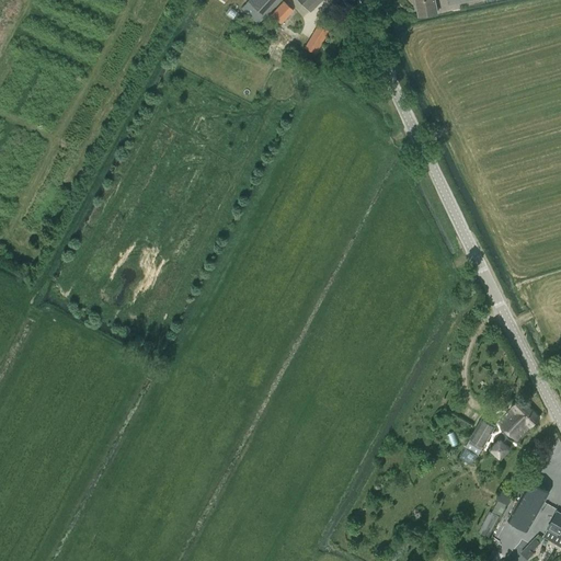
[(279,0),(249,0),(241,9),(258,24),(279,0)]
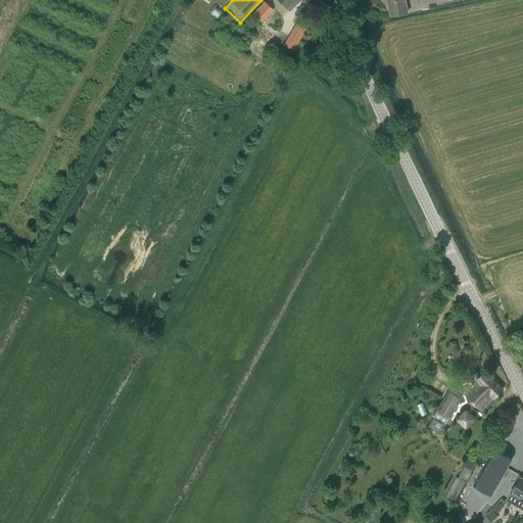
[(278,0),(289,11),(300,0),(278,0)]
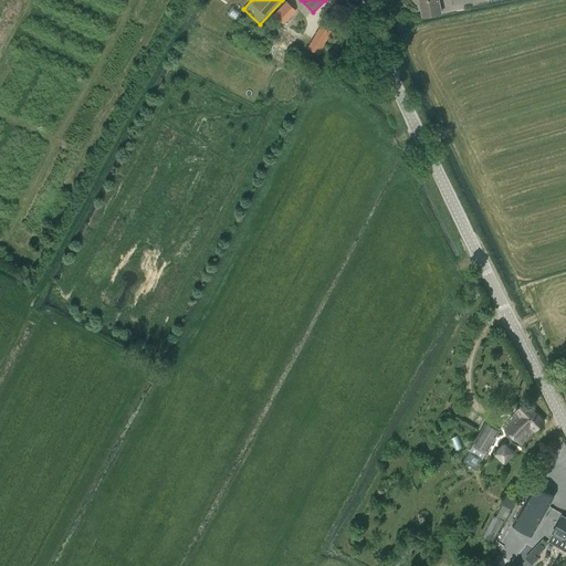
[(452,0),(453,4),(477,0),(419,0),(422,11),(440,8),(438,0),(452,0)]
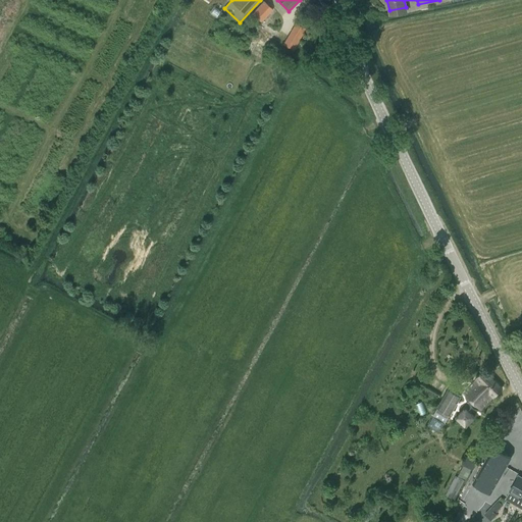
[(253,14),(261,22),(273,9),(264,1),(253,14)]
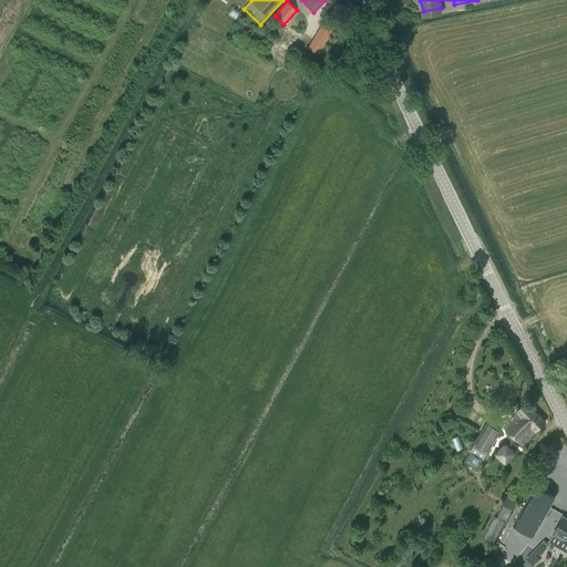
[(319,54),(332,31),(322,24),(308,48),(319,54)]
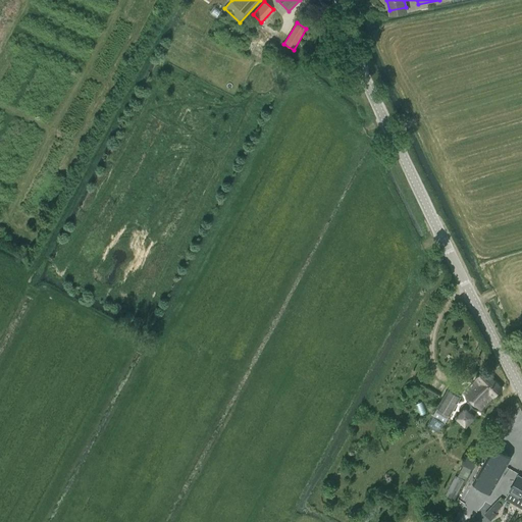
[(493,397),(502,388),(483,370),(475,378),(477,379),(464,394),(480,409),(492,396),(493,397)]
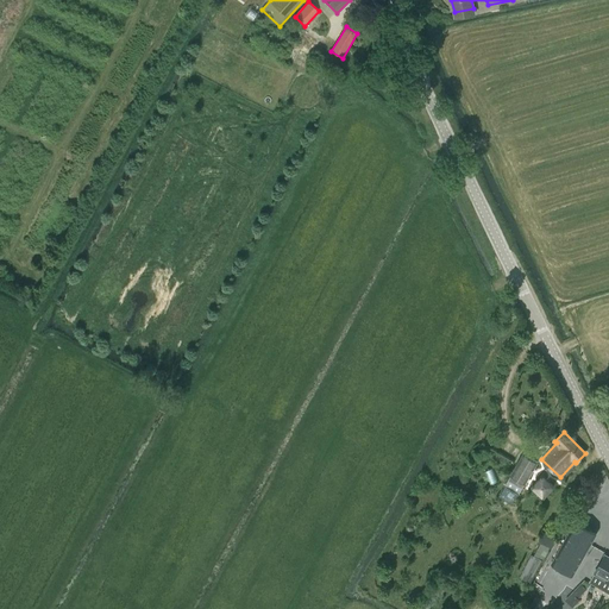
[(506,485),(500,497),(512,504),(519,493),(519,494),(538,462),(523,453),(504,485),(506,485)]
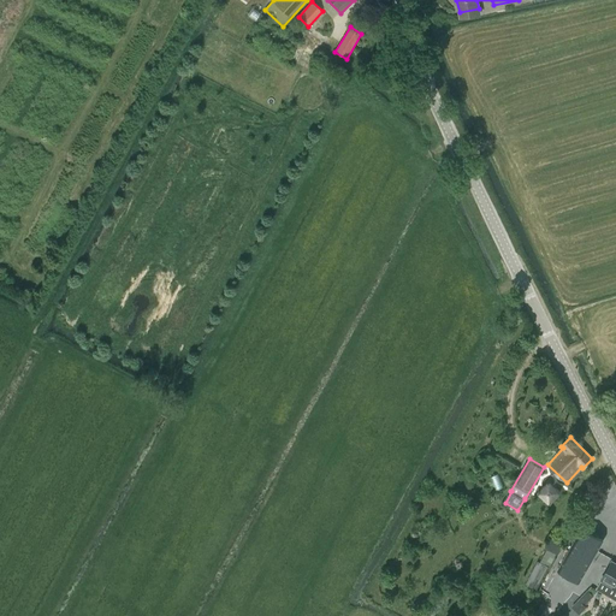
[(496,489),(504,486),(501,473),(492,477),(496,489)]
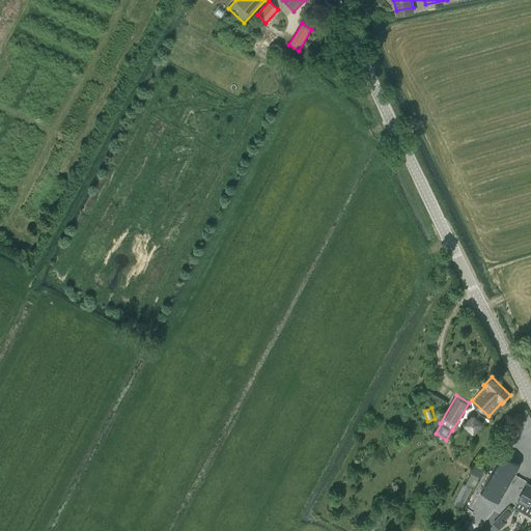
[(464,424),(475,434),(484,423),(474,414),(464,424)]
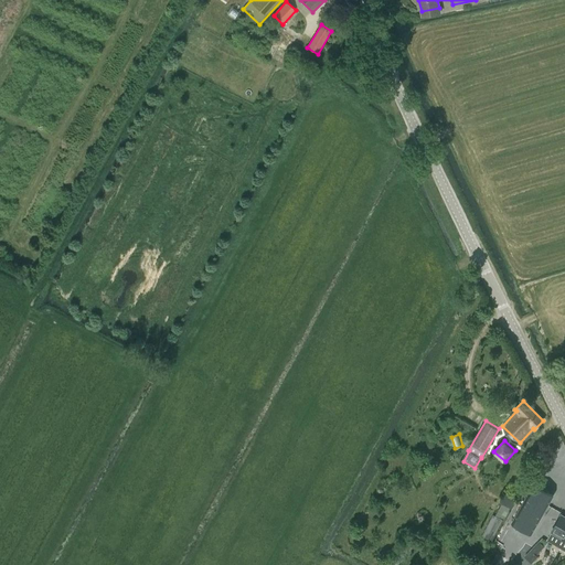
[(553,496),(534,484),(512,523),(531,534),(553,496)]
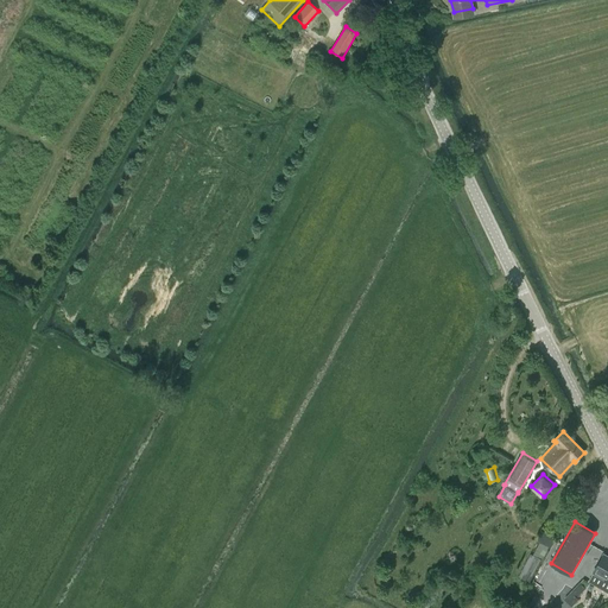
[(545,530),(539,542),(551,548),(557,536),(545,530)]
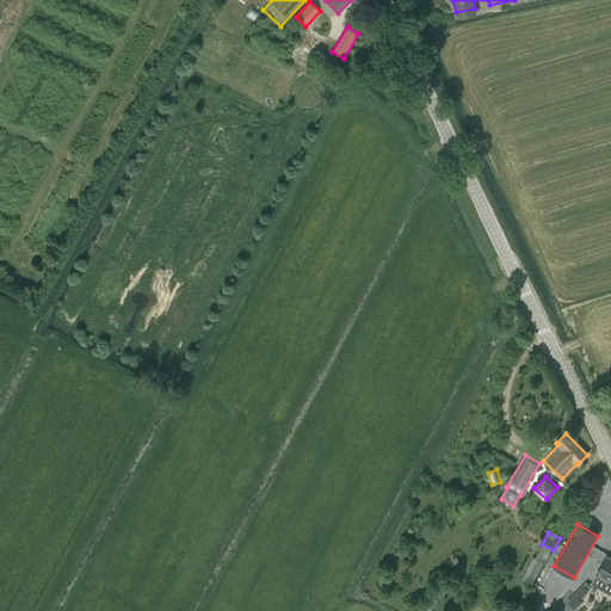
[(532,585),(544,561),(536,557),(534,556),(522,579),(532,585)]
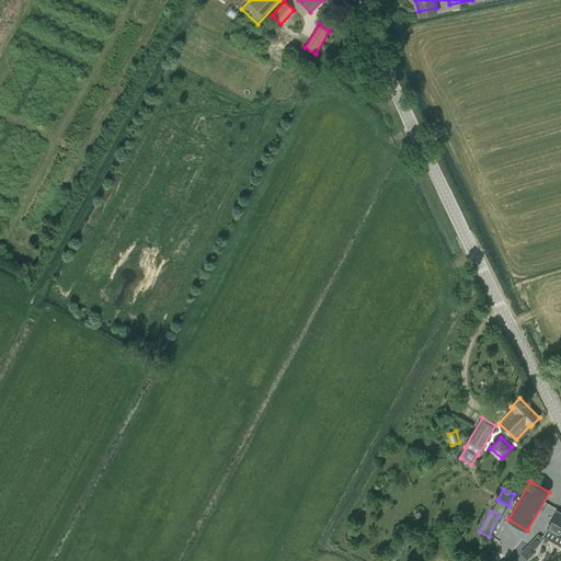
[(560,515),(557,513),(558,512),(557,512),(548,528),(560,536),(560,515)]
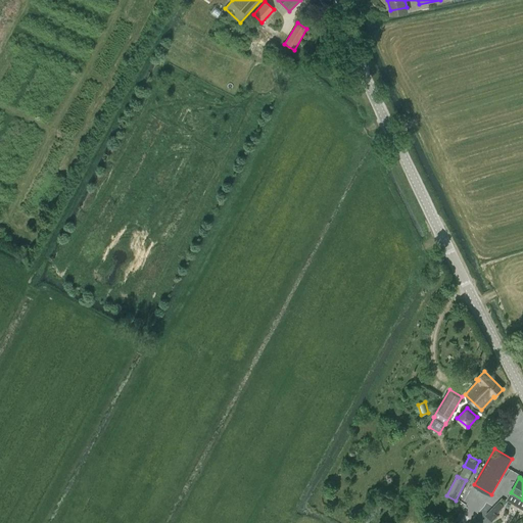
[(492,522),(498,516),(491,510),(485,515),(492,522)]
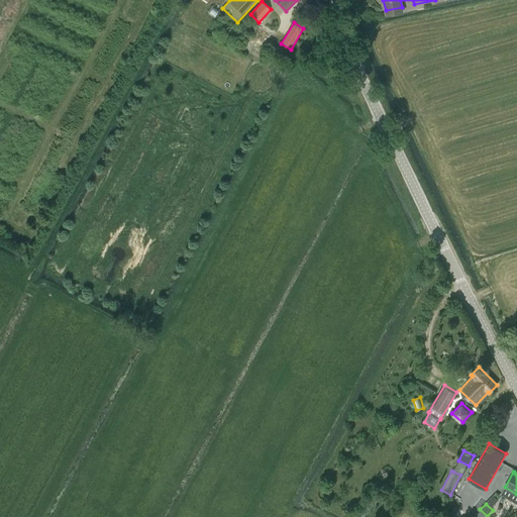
[(447,516),(453,516),(458,509),(453,507),(448,516),(447,516)]
